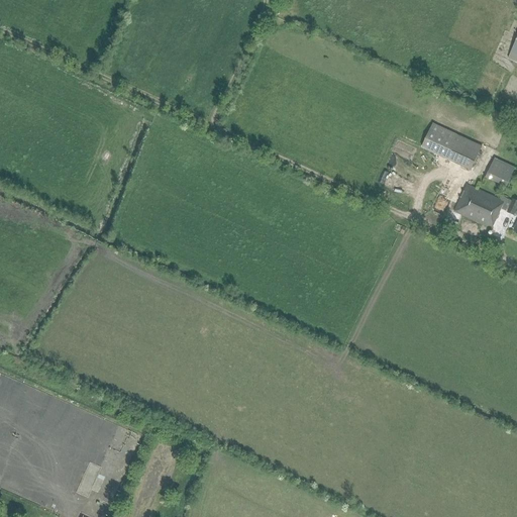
[(516,63),(516,38),(508,59),(516,63)]
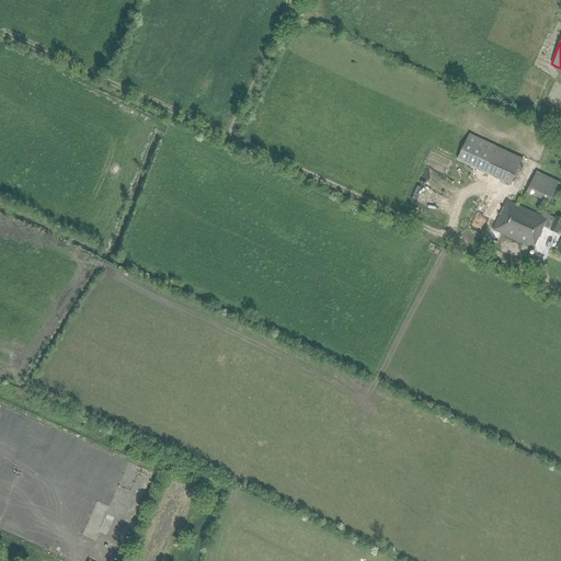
[(523,159),(469,134),(457,160),(511,185),(523,159)]
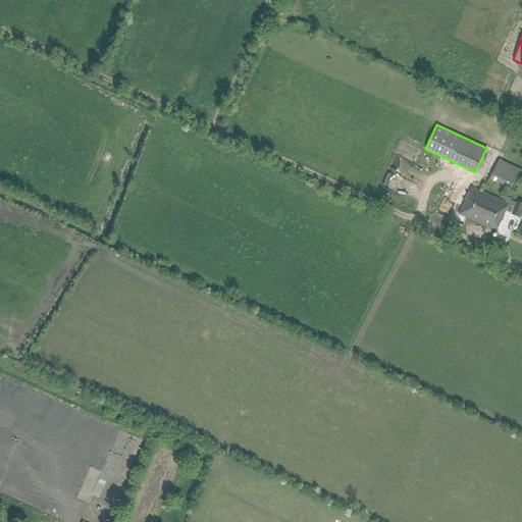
[(512,189),(520,170),(499,160),(490,179),(512,189)]
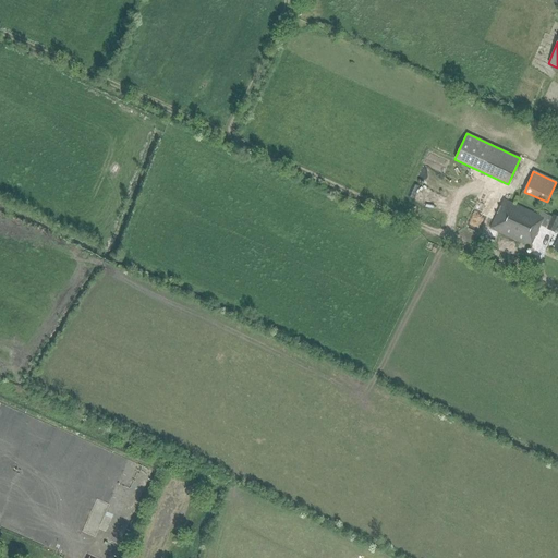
[(473,206),(482,209),(488,194),(481,190),(473,206)]
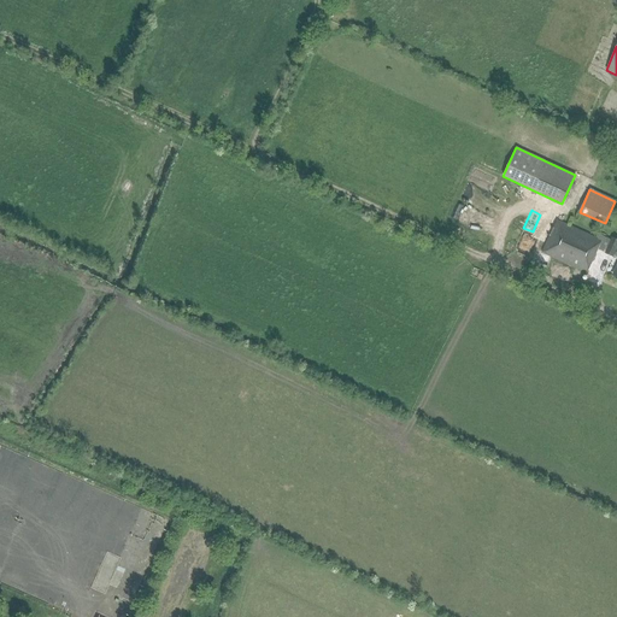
[(587,272),(601,241),(557,222),(544,253),(587,272)]
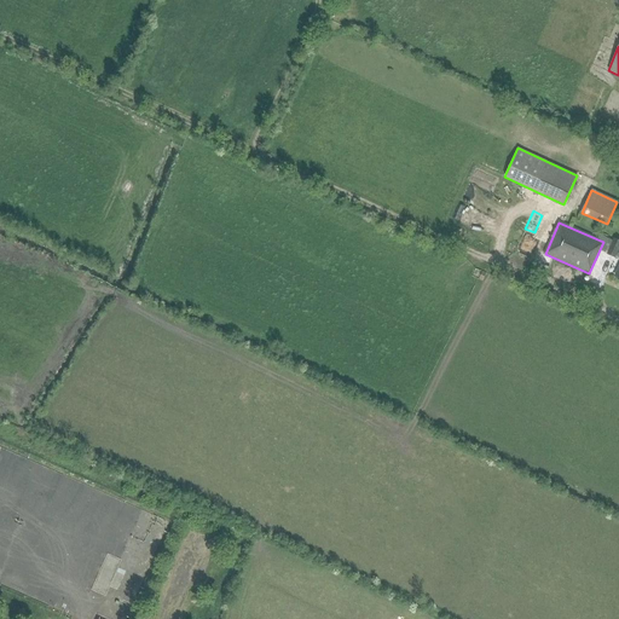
[(618,258),(618,267),(614,277),(618,278),(618,241),(614,238),(607,254),(615,258),(615,256),(618,258)]
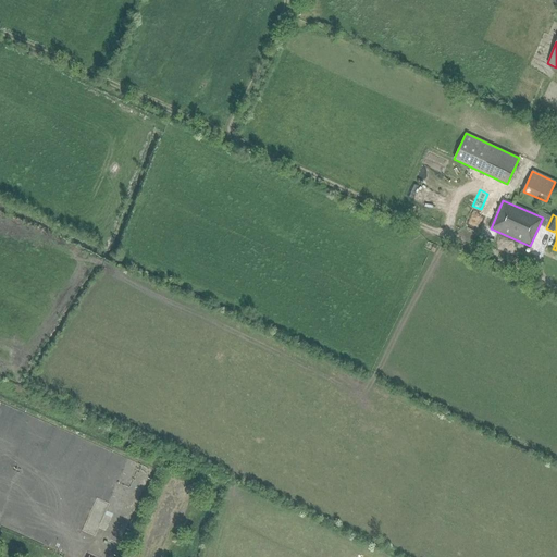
[(425,249),(434,252),(437,245),(429,242),(425,249)]
